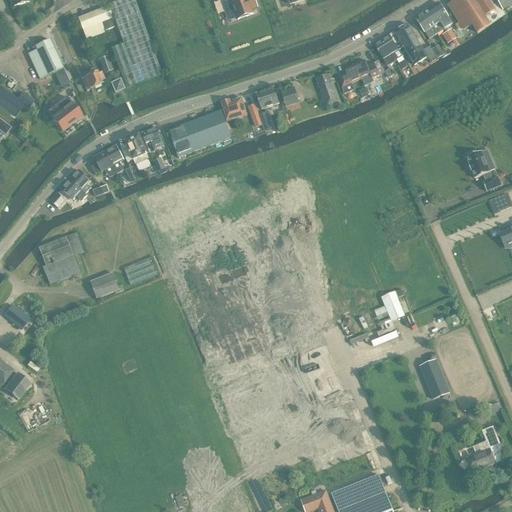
[(77,19),(86,40),(105,33),(104,31),(114,28),(111,20),(112,19),(112,16),(113,16),(117,28),(123,44),(111,49),(126,89),(162,75),(134,0),(123,0),(109,5),(107,7),(77,19)]
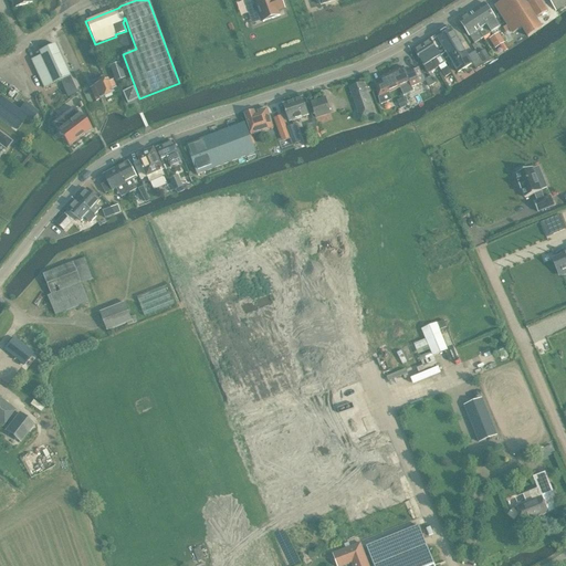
[(243,0),(250,16),(259,12),(263,22),(280,16),(278,11),(285,9),(281,0),(243,0)]
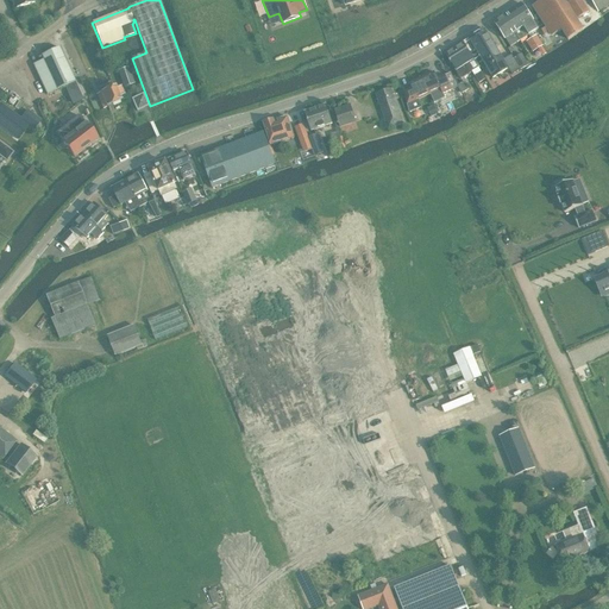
[(552,37),(562,31),(567,41),(583,30),(577,20),(589,12),(581,0),(575,0),(567,5),(564,0),(544,0),(533,7),(552,37)]
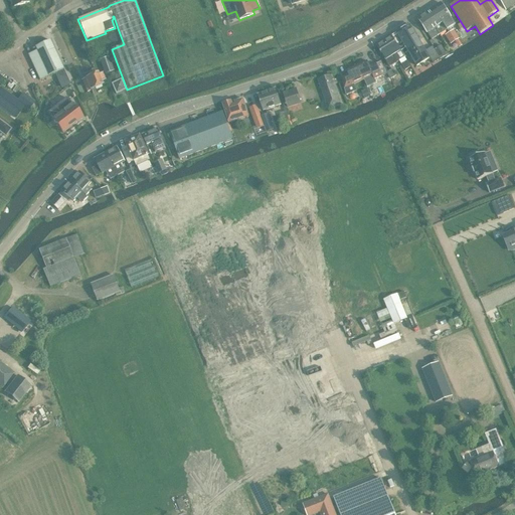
[(514,0),(499,0),(506,10),(514,4),(514,0)]
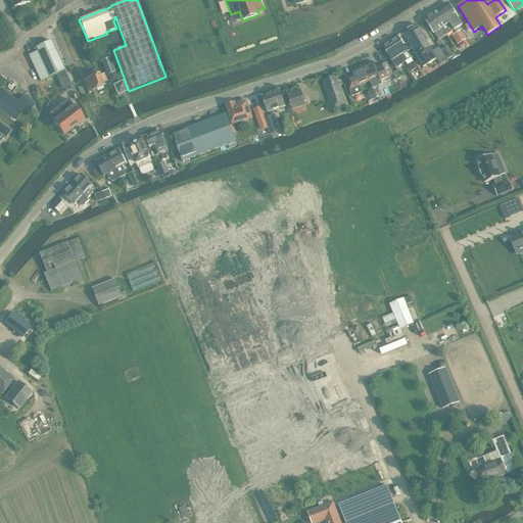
[(463,26),(448,4),(440,9),(455,31),(463,26)]
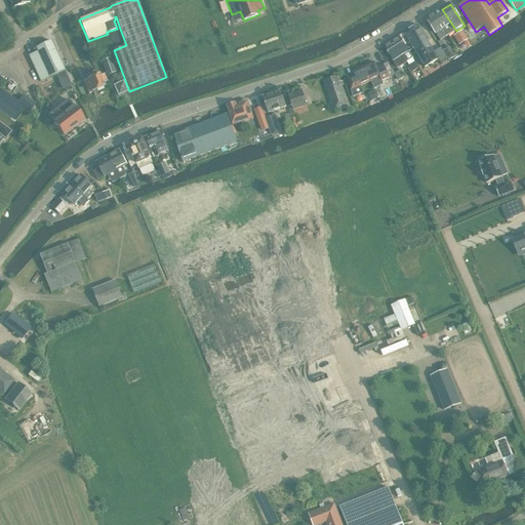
[(444,29),(448,36),(456,31),(442,9),(435,14),(444,29)]
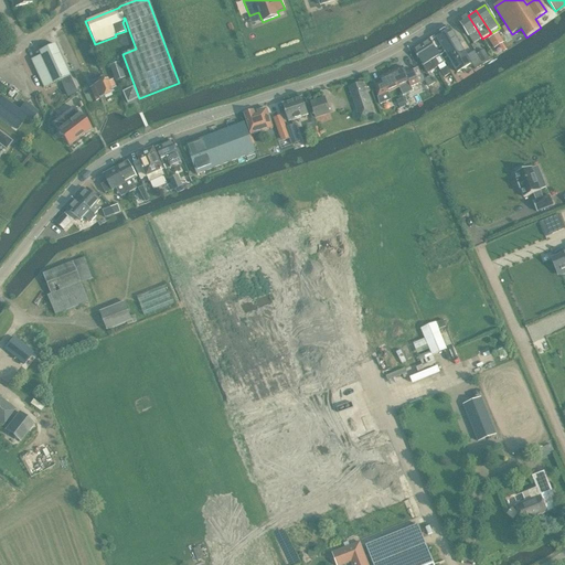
[(468,16),(459,21),(473,44),(478,41),(482,39),(478,31),(468,16)]
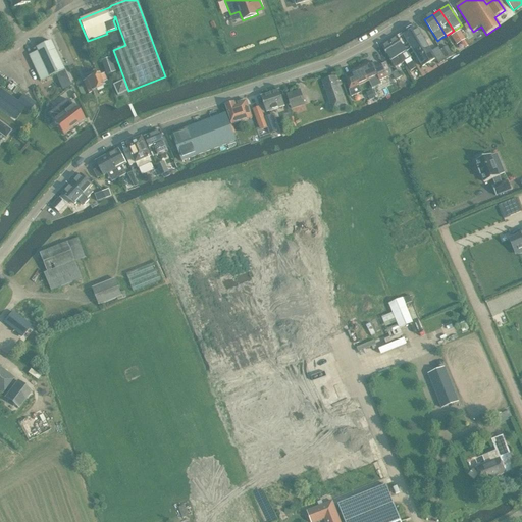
[(416,25),(402,34),(412,49),(425,41),(416,25)]
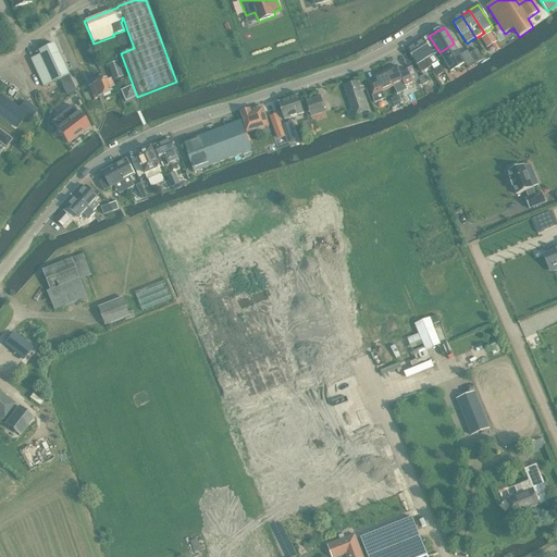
[(497,41),(491,33),(485,36),(492,45),(497,41)]
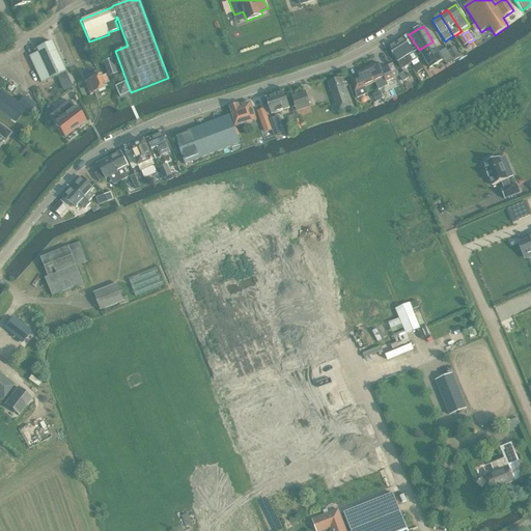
[(409,34),(396,43),(410,64),(418,60),(416,57),(421,54),(419,50),(409,34)]
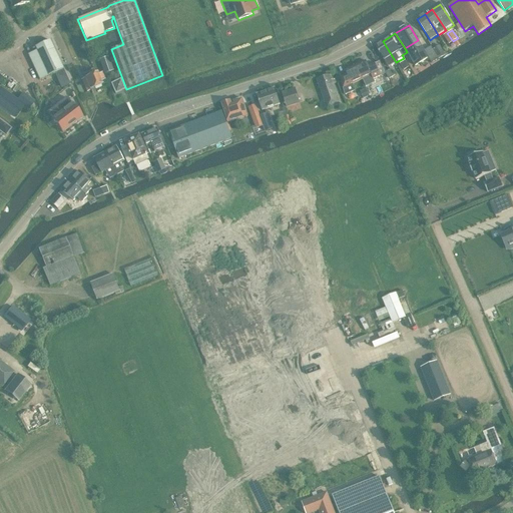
[(443,36),(449,44),(453,41),(447,33),(443,36)]
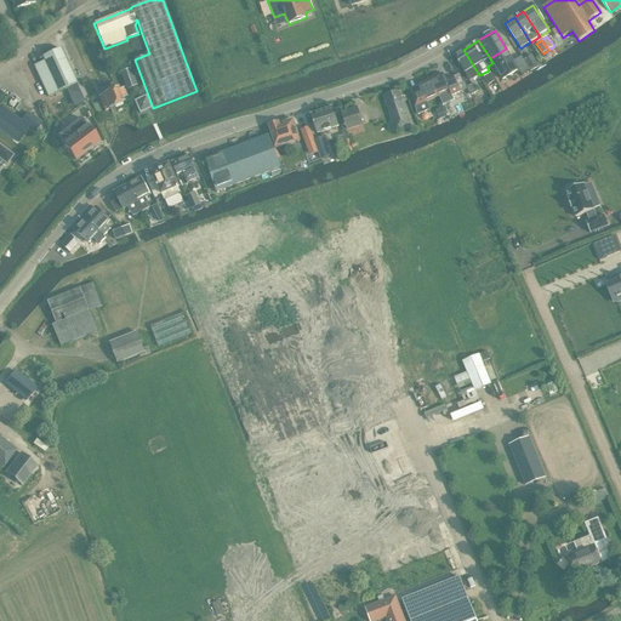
[(43,57),(45,61),(33,66),(47,97),(58,91),(58,92),(77,84),(60,49),(43,57)]
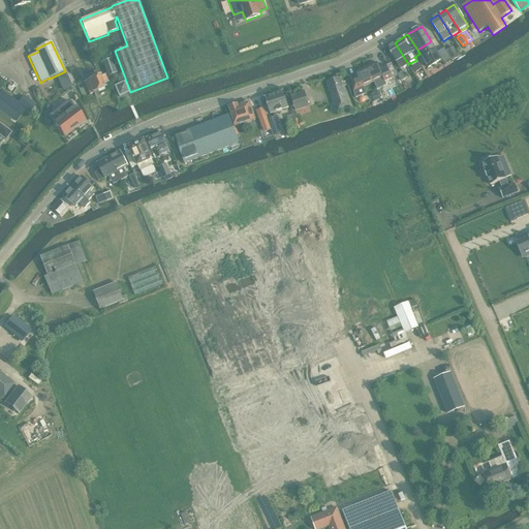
[(417,50),(419,54),(428,68),(441,60),(437,53),(431,41),(417,50)]
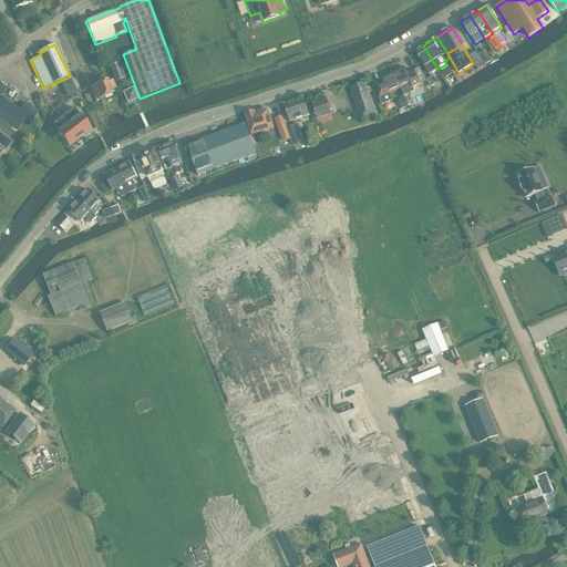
[(414,50),(425,66),(430,74),(437,69),(423,45),(414,50)]
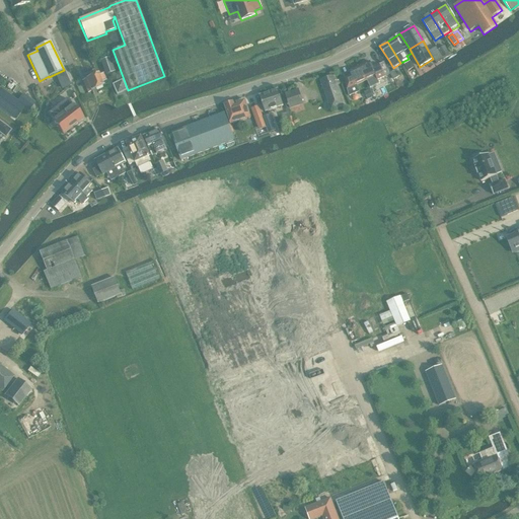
[(436,47),(429,52),(433,59),(437,64),(444,60),(438,51),(436,47)]
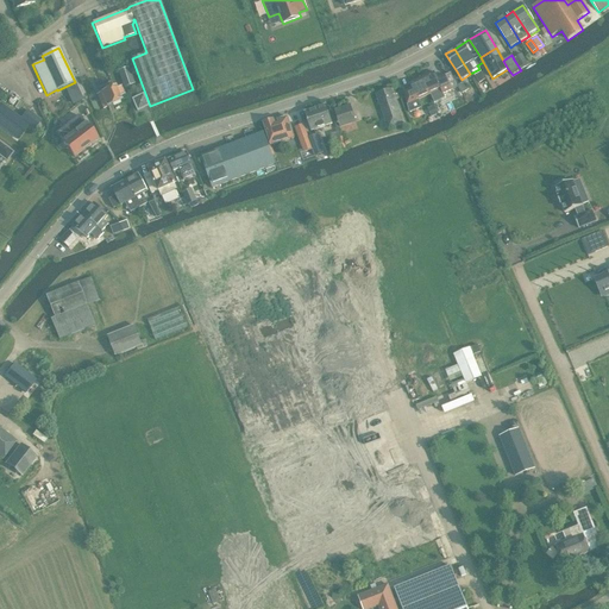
[(521,55),(514,60),(521,70),(528,66),(521,55)]
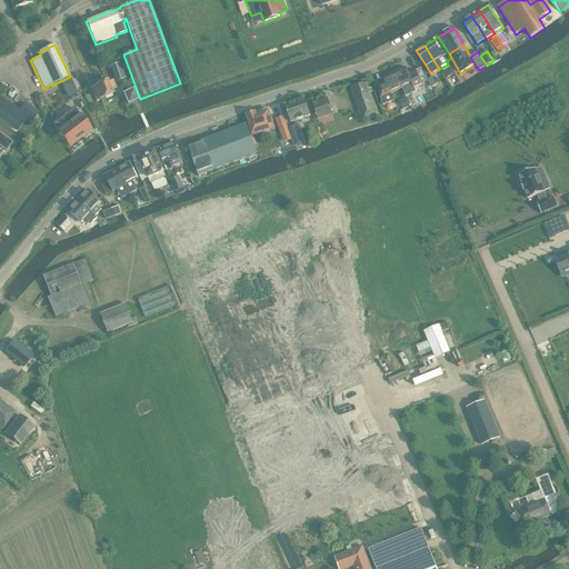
[(116,82),(126,79),(120,62),(110,67),(116,82)]
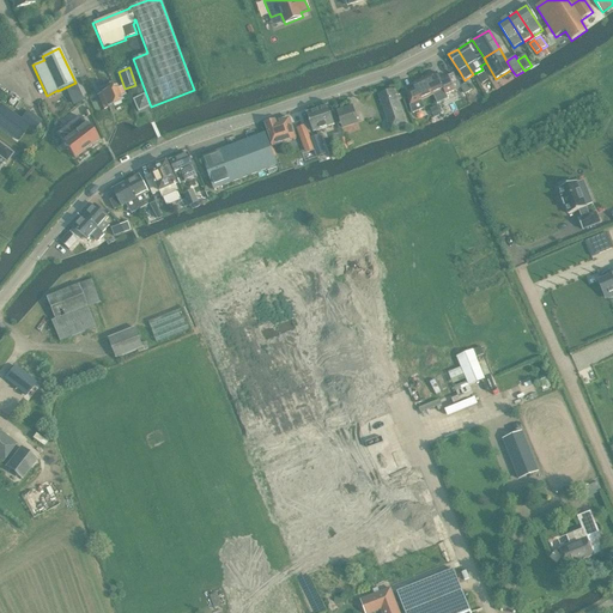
[(478,76),(483,84),(489,80),(484,72),(478,76)]
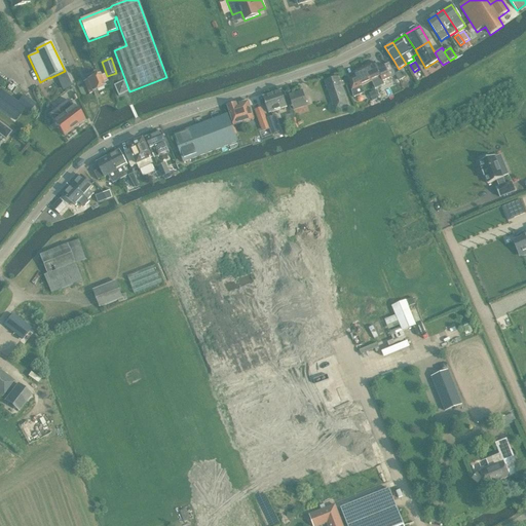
[(370,64),(365,67),(376,88),(381,86),(384,85),(384,84),(383,81),(390,78),(396,75),(396,74),(389,63),(384,65),(377,68),(374,63),(370,64)]
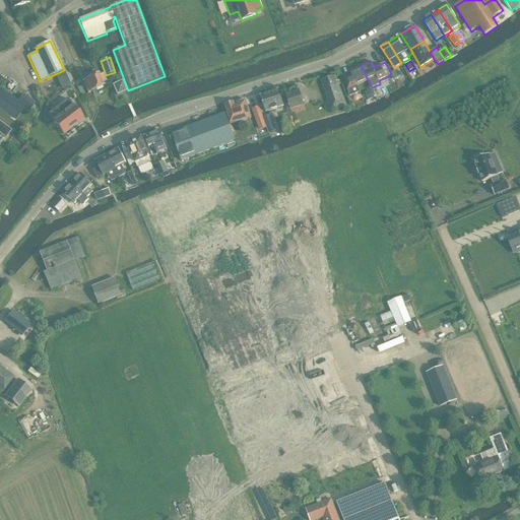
[(351,75),(344,78),(349,96),(361,92),(358,85),(368,81),(371,88),(372,87),(361,66),(349,71),(351,75)]
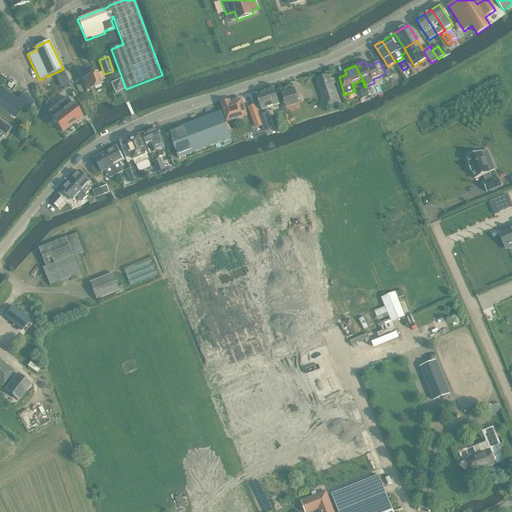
[(390,69),(385,72),(385,73),(388,79),(394,75),(390,69)]
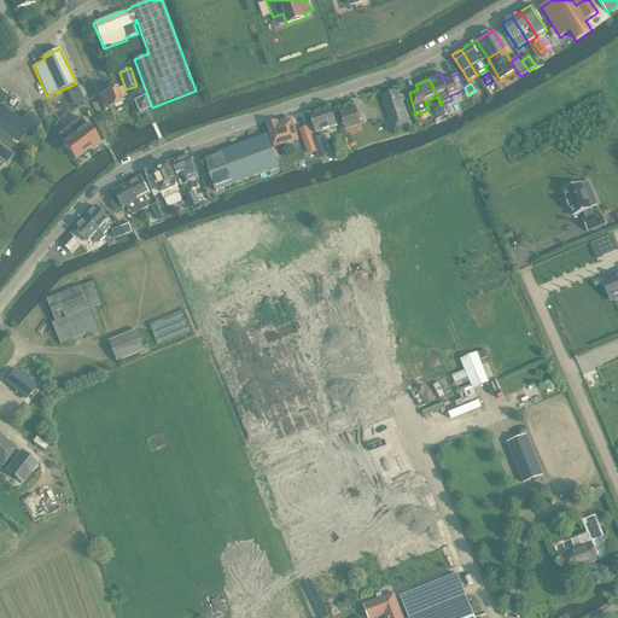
[(105,110),(123,103),(122,99),(126,98),(122,89),(118,91),(117,88),(103,95),(104,99),(100,101),(105,110)]
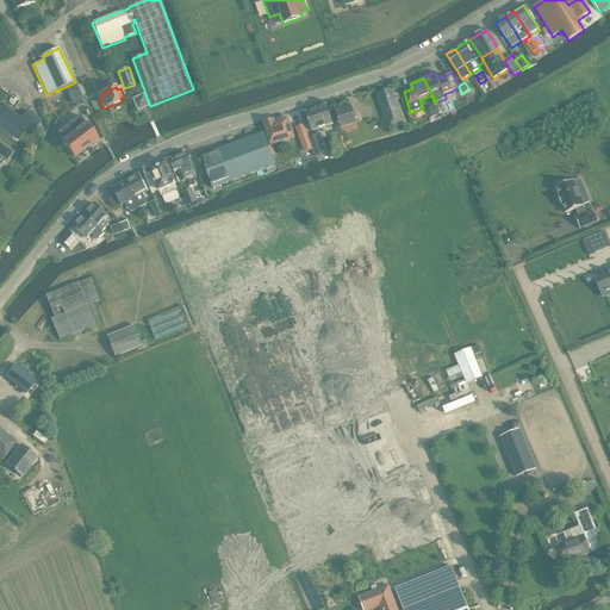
[(393,89),(377,94),(387,129),(404,124),(393,89)]
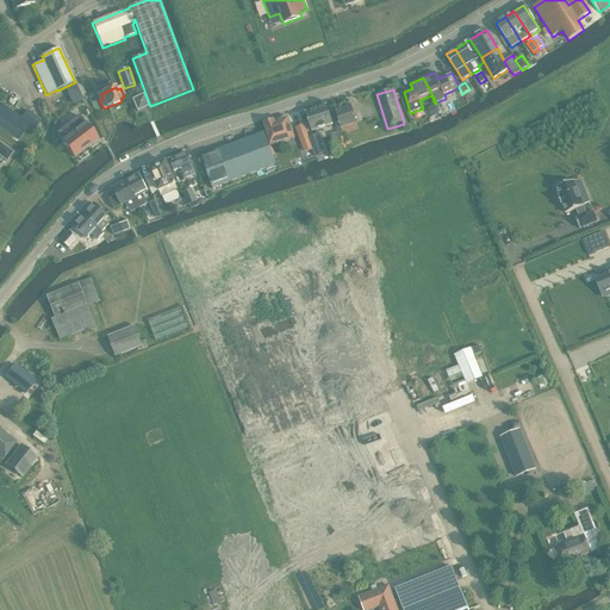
[(143,95),(132,100),(137,112),(148,107),(143,95)]
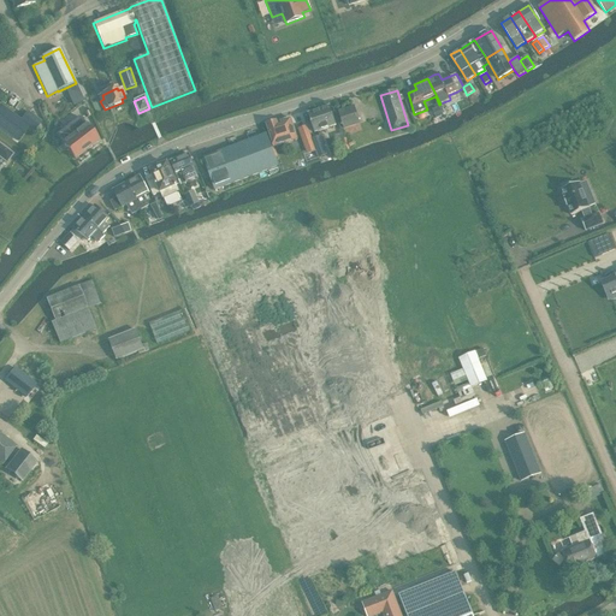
[(0,105),(0,128),(19,142),(29,129),(19,122),(21,120),(0,105)]
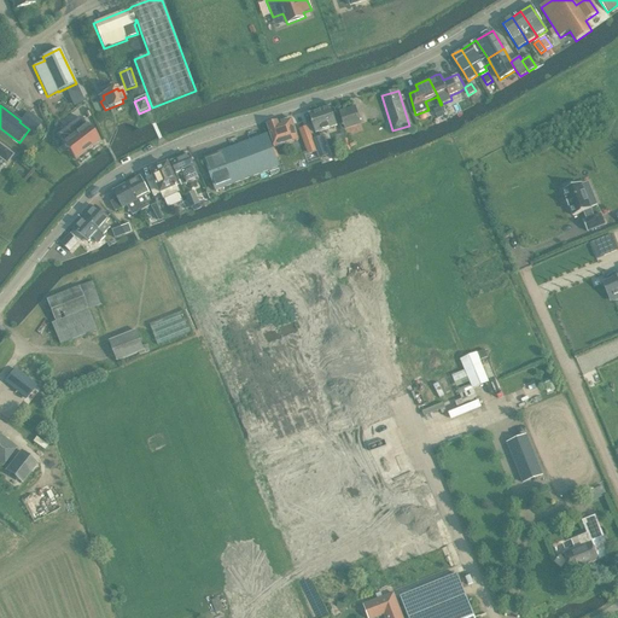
[(331,106),(309,115),(315,133),(337,124),(331,106)]
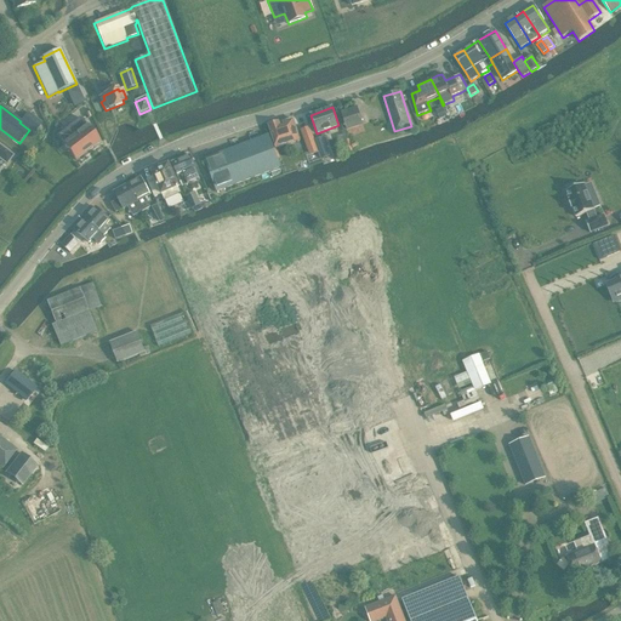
[(357,107),(341,113),(347,130),(363,125),(357,107)]
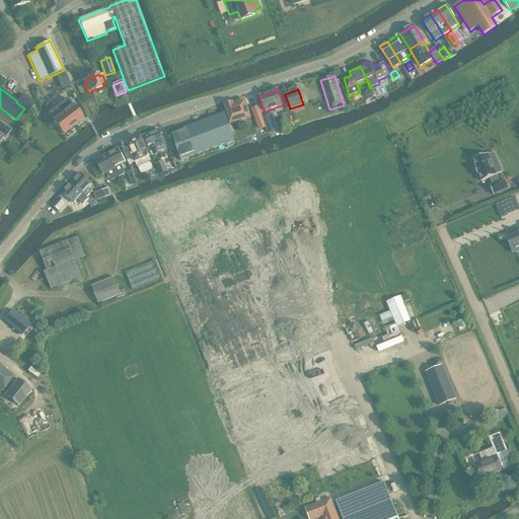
[(17,101),(16,102),(24,108),(28,112),(35,103),(23,93),(17,101)]
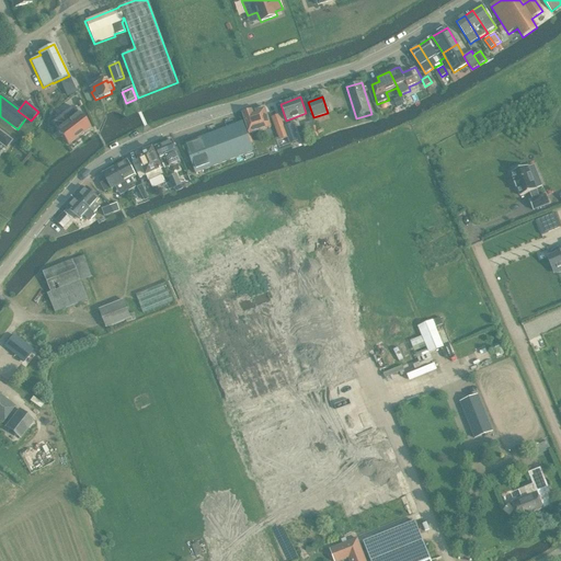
[(64,114),(65,115),(64,116),(79,136),(90,128),(79,114),(78,114),(72,107),(64,114)]
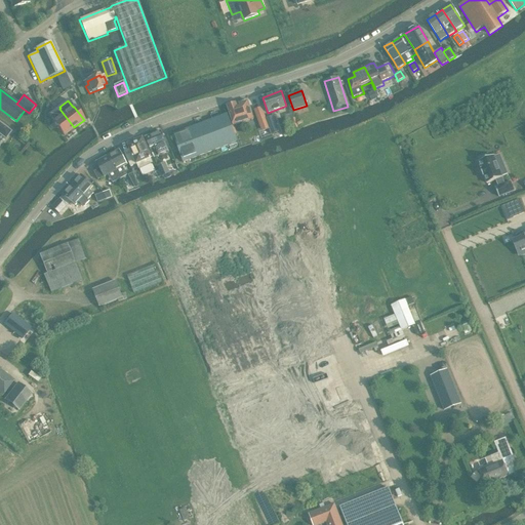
[(233,125),(253,119),(247,101),(236,105),(236,104),(227,106),(233,125)]
